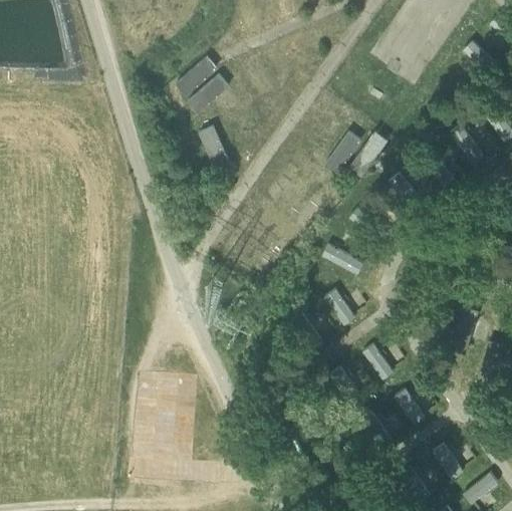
[(476,109),(498,146),(511,137),(511,128),(494,98),(476,109)]
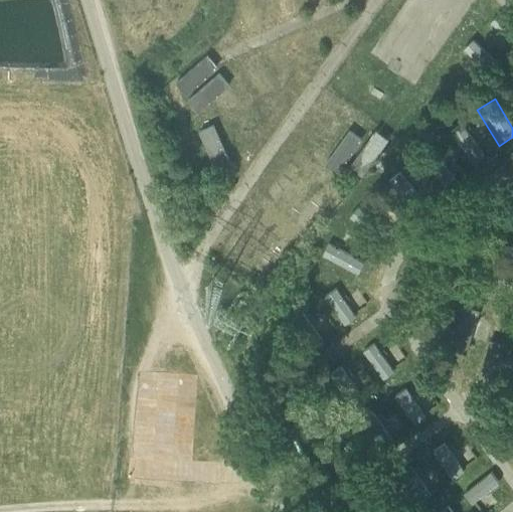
[(214,162),(230,155),(218,125),(201,132),(214,162)]
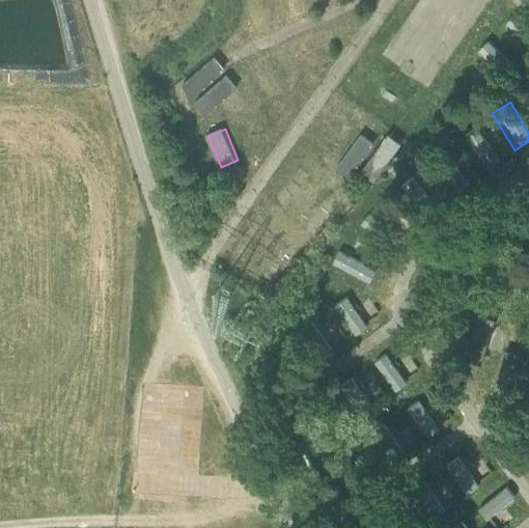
[(384,134),(377,146),(357,135),(334,172),(349,181),(354,171),(374,184),(398,142),(384,134)]
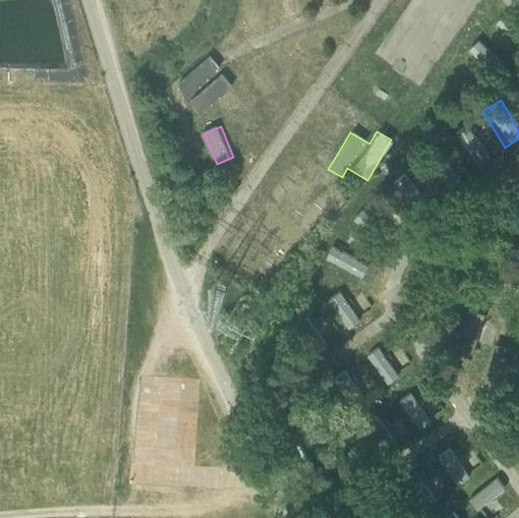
[(282,244),(253,272),(264,282),(292,254),(282,244)]
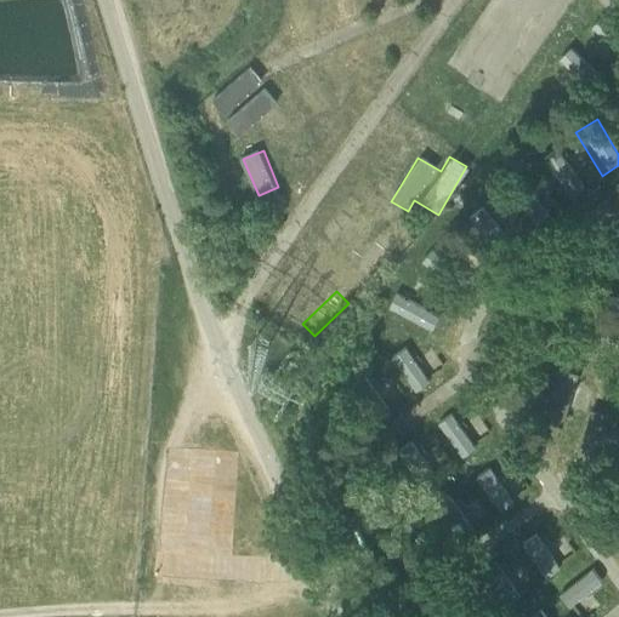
[(435,332),(442,315),(393,292),(386,310),(435,332)]
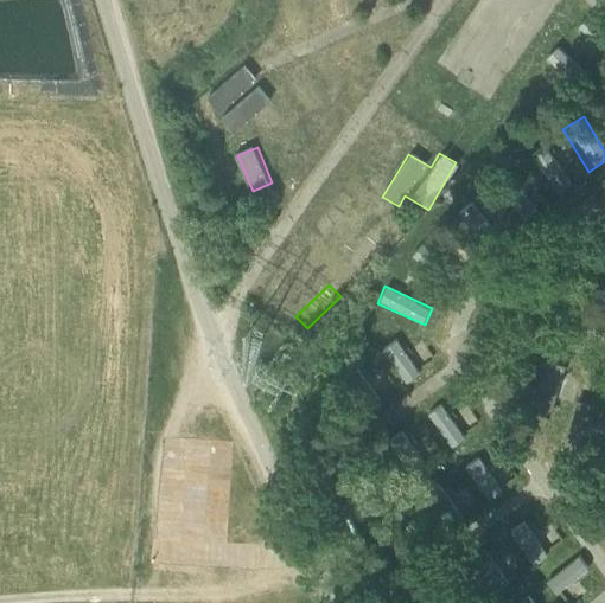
[(395,341),(382,352),(407,383),(421,372),(395,341)]
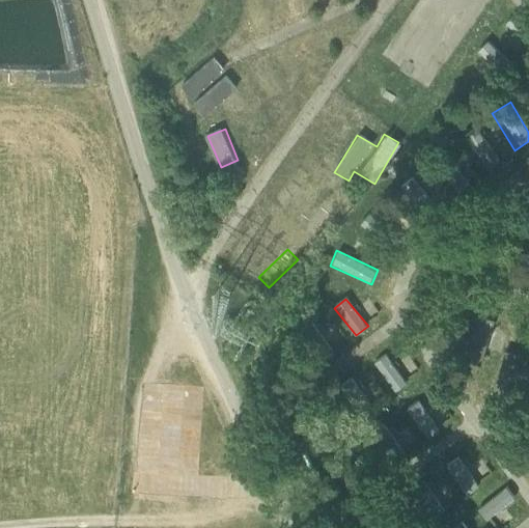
[(483,348),(471,342),(463,360),(475,365),(483,348)]
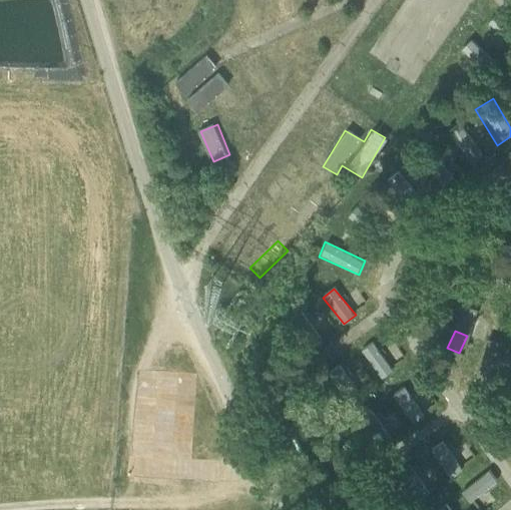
[(379,382),(393,372),(373,343),(359,352),(379,382)]
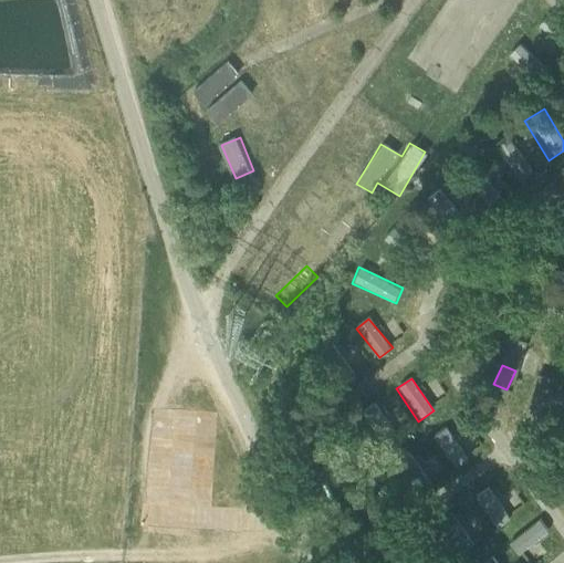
[(429,480),(468,458),(451,429),(413,451),(429,480)]
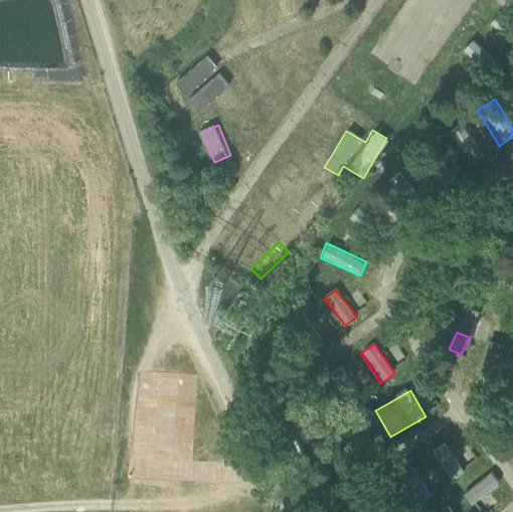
[(426,498),(466,473),(444,440),(405,465),(426,498)]
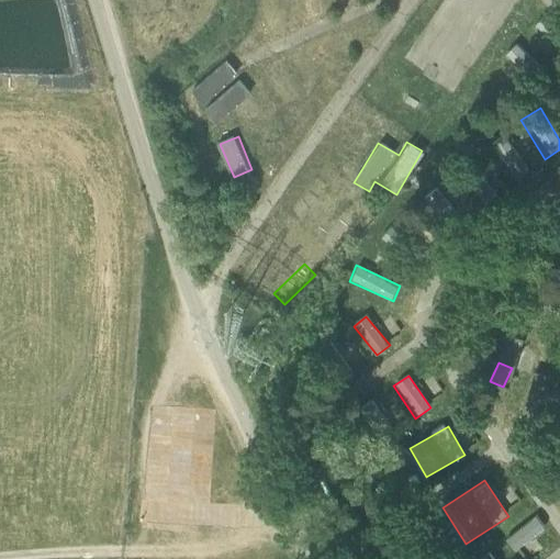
[(513,547),(548,534),(541,517),(506,532),(513,547)]
